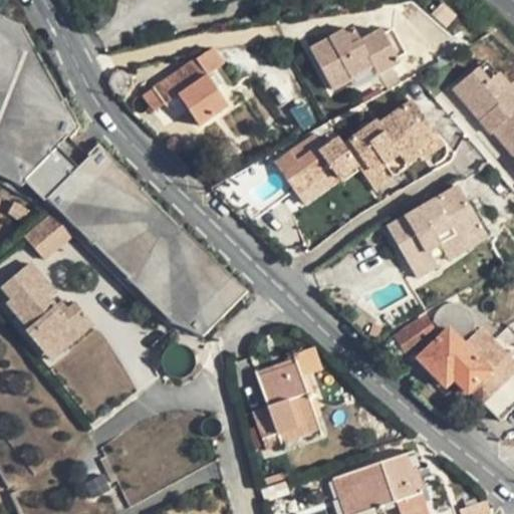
[(456,17),(437,0),(434,0),(426,9),(446,28),(456,17)]
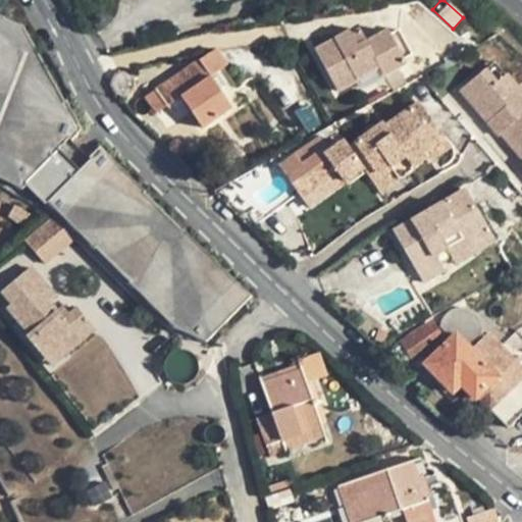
[(29,181),(69,139),(82,125),(25,23),(0,13),(0,172),(24,187),(29,181)]
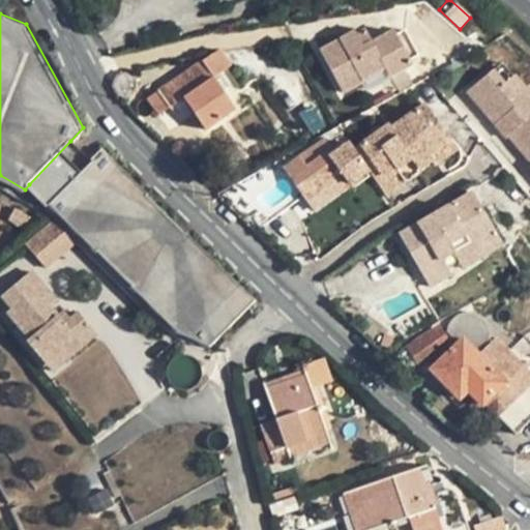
[(404,30),(394,35),(406,55),(409,61),(418,56),(404,30)]
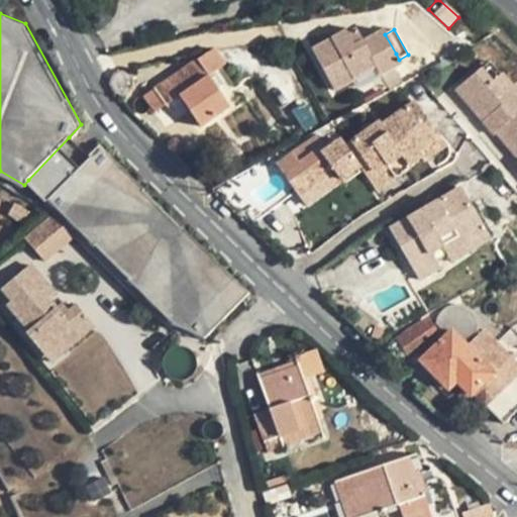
[(396,54),(385,34),(383,30),(362,41),(354,30),(345,35),(344,32),(311,50),(333,90),(354,80),(356,79),(366,74),(375,69),(379,76),(402,63),(399,60),(396,54)]
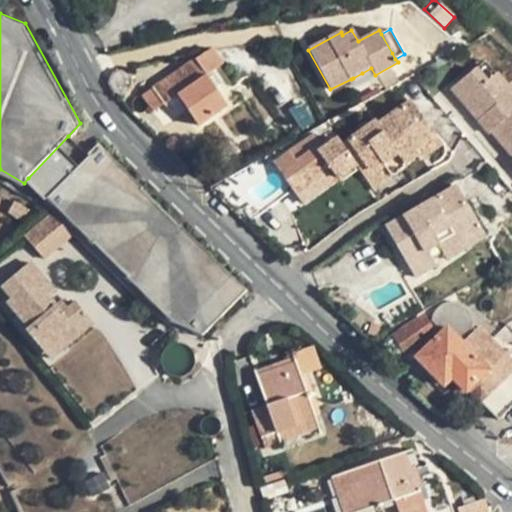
[(214,47),(145,93),(156,109),(178,93),(199,124),(228,105),(208,74),(225,63),(214,47)]
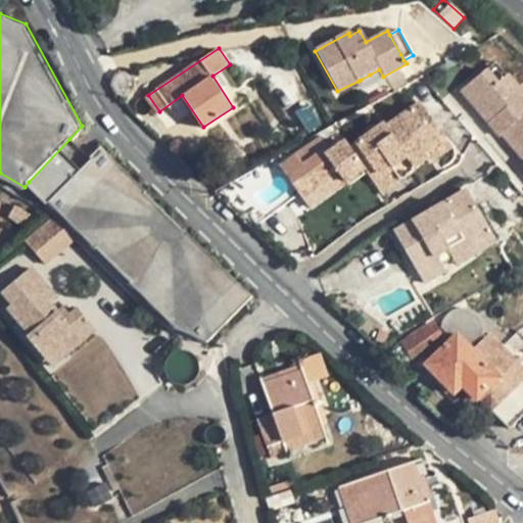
[(487,65),(478,74),(519,119),(522,114),(522,112),(508,96),(512,92),(500,78),(487,65)]
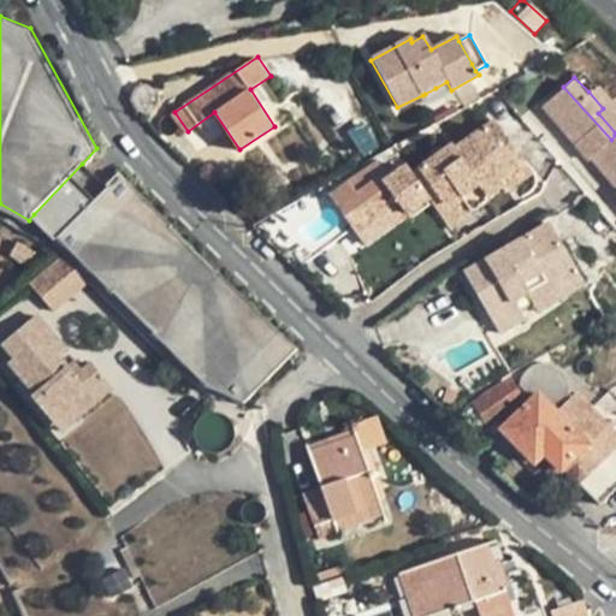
[(427,104),(451,90),(446,82),(436,88),(425,94),(422,95),(425,100),(427,104)]
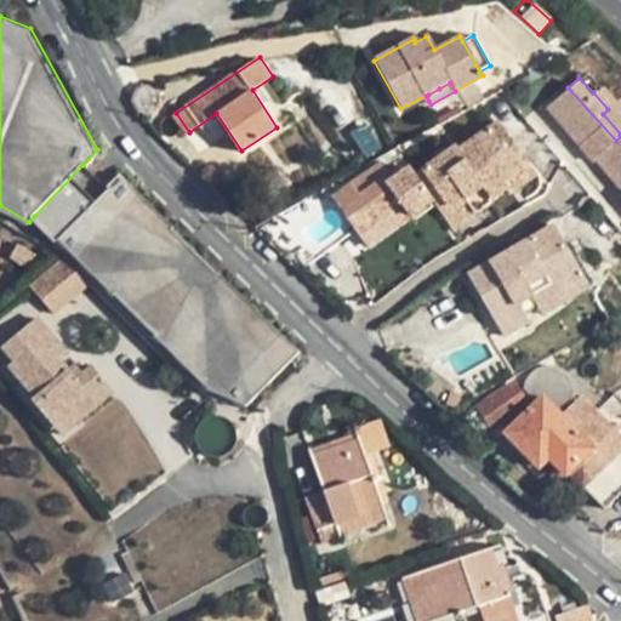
[(596,160),(603,153),(616,141),(568,87),(545,108),(569,135),(575,129),(585,141),(579,147),(593,161),(596,160)]
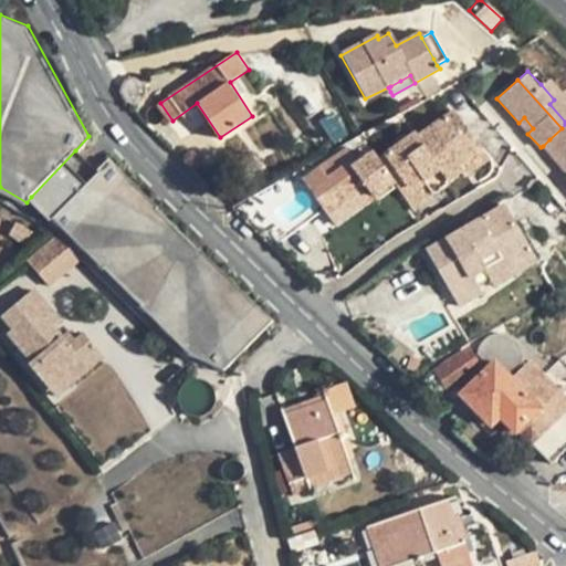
[(545,80),(541,84),(554,100),(559,95),(545,80)]
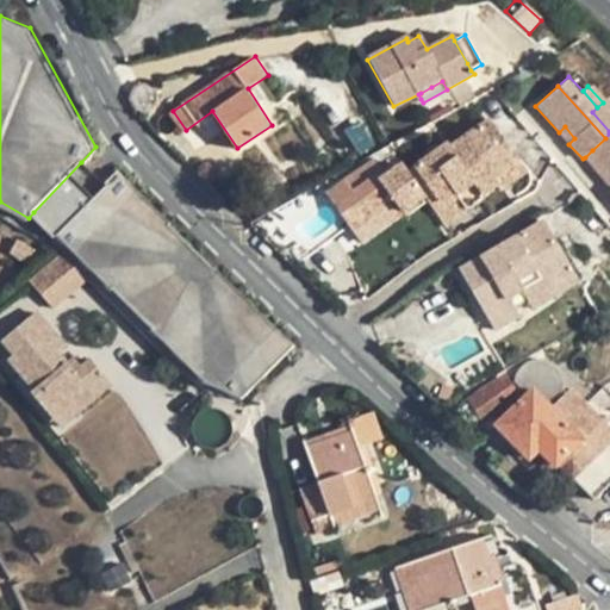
[(609,104),(607,100),(603,103),(597,107),(592,112),(609,131),(609,104)]
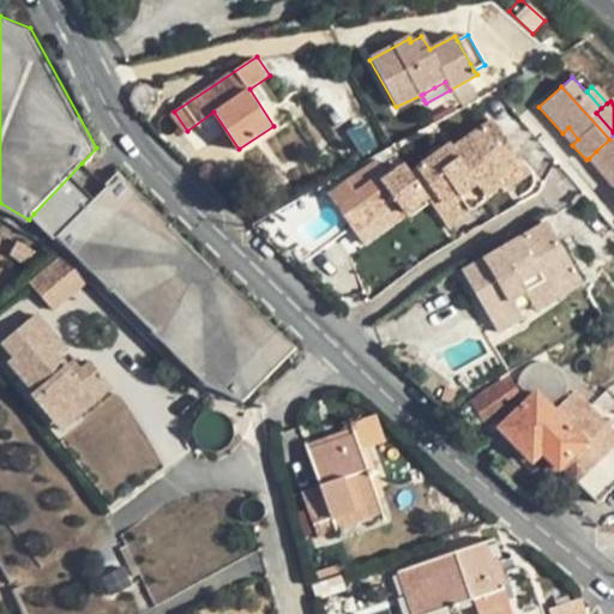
[(500,180),(525,164),(497,121),(452,151),(449,146),(421,164),(441,196),(429,204),(438,215),(461,199),(463,203),(481,191),(487,198),(504,187),(500,180)]
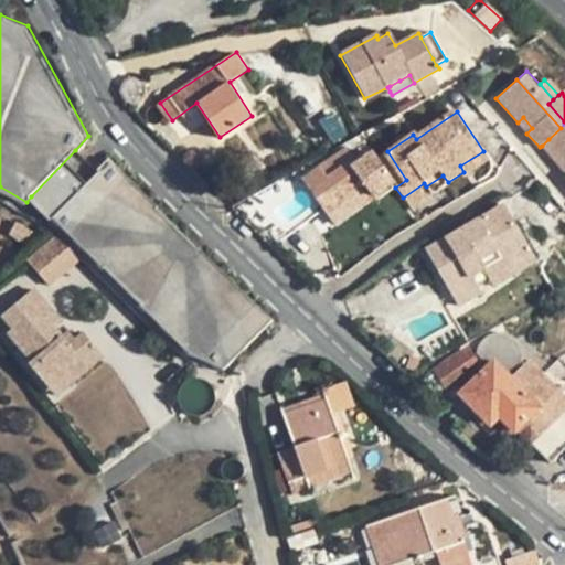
[(518,123),(526,134),(532,128),(523,117),(518,123)]
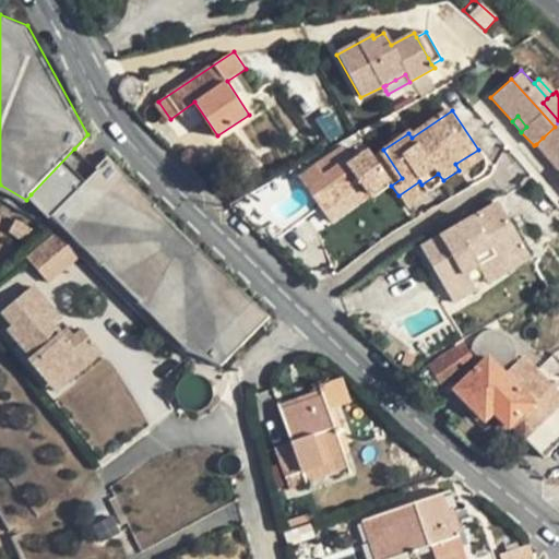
[(543,138),(556,151),(558,149),(558,132),(555,127),(543,138)]
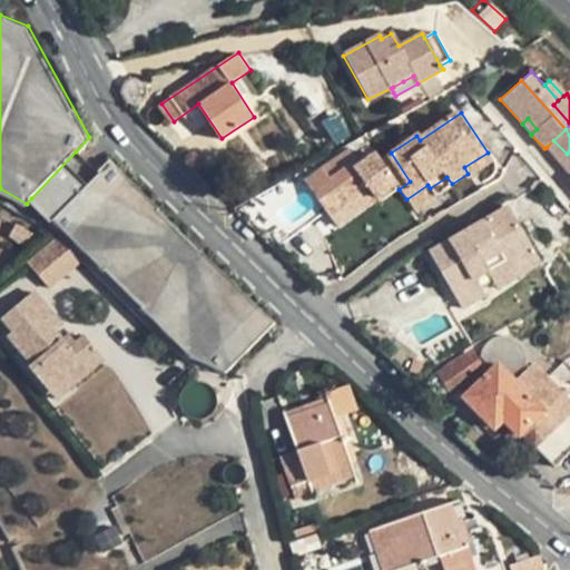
[(547,147),(558,159),(567,154),(553,140),(547,147)]
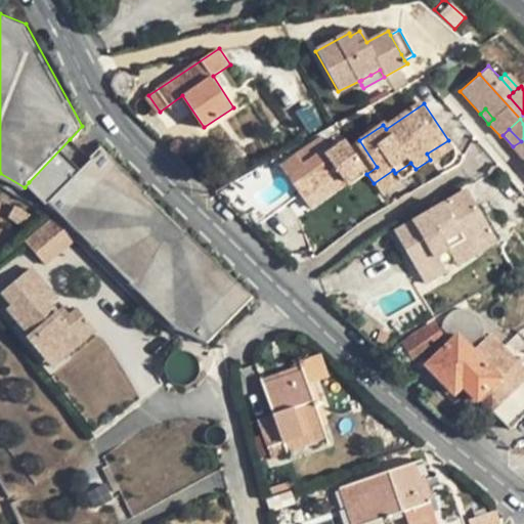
[(363,169),(349,147),(346,143),(340,147),(336,142),(328,147),(321,138),(280,166),(299,193),(333,169),(344,181),(363,169)]
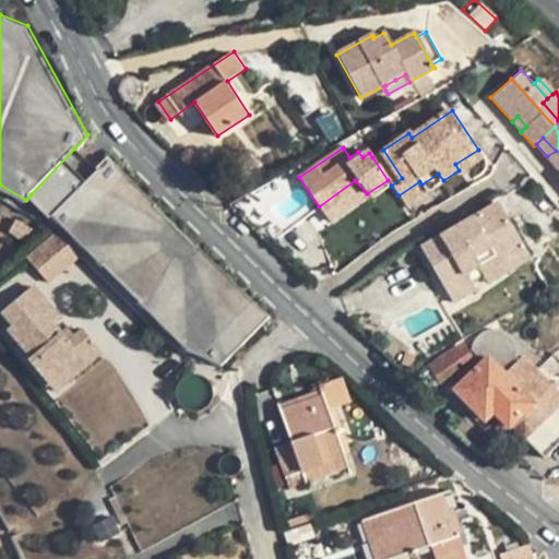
[(31,194),(52,214),(95,167),(74,149),(31,194)]
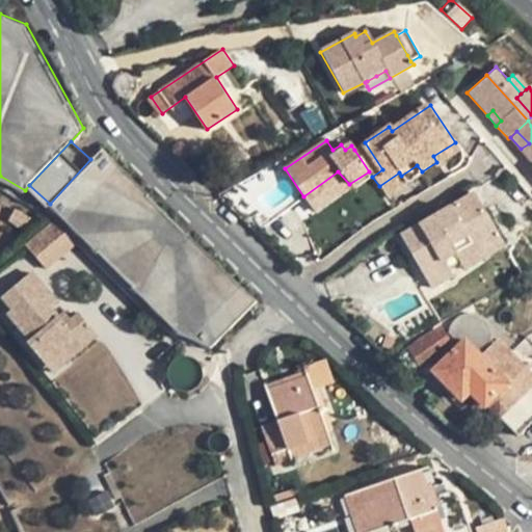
[(365,142),(354,150),(369,171),(372,177),(382,169),(365,142)]
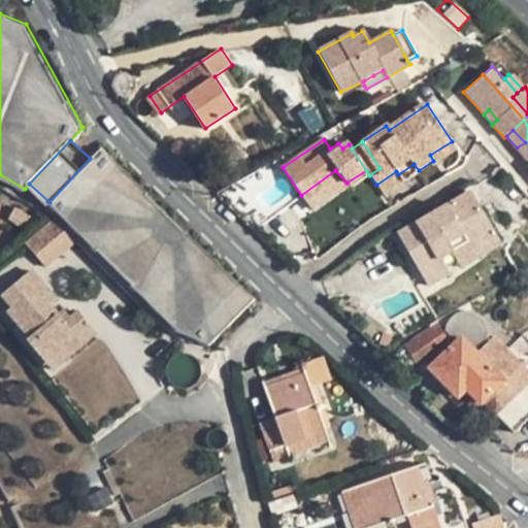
[(458,149),(452,141),(430,155),(433,161),(435,164),(458,149)]
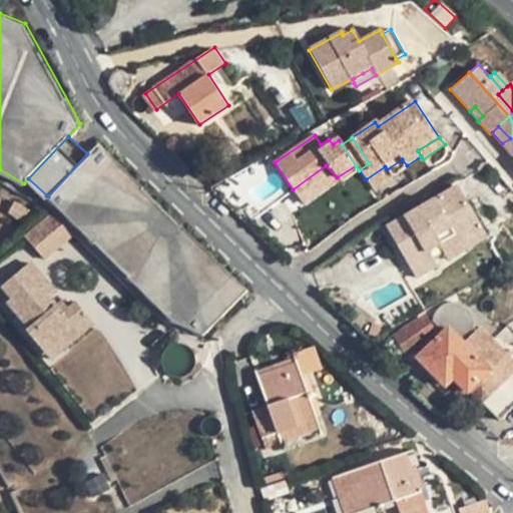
[(505,147),(510,153),(512,149),(512,142),(510,138),(502,143),(505,147)]
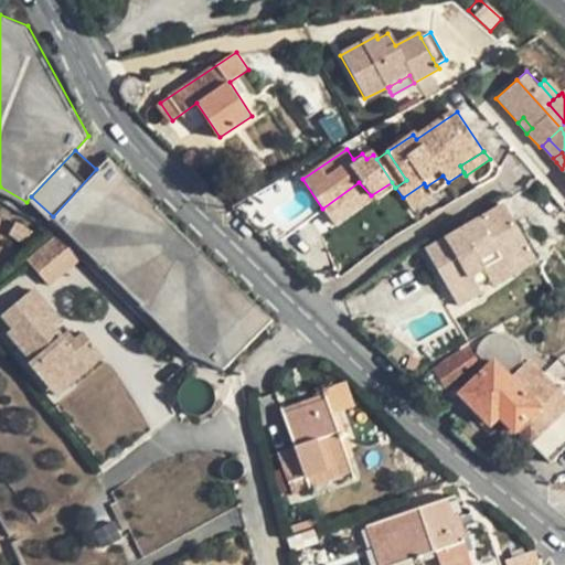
[(274,319),(109,157),(96,169),(53,216),(183,352),(223,369),(274,319)]
